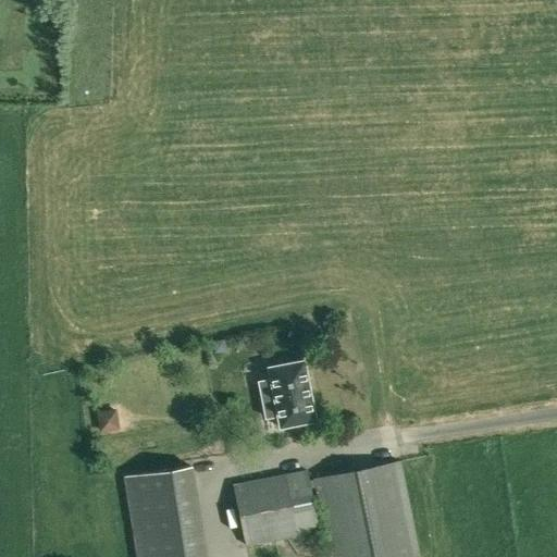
[(223,341),(212,343),(214,355),(225,353),(223,341)]
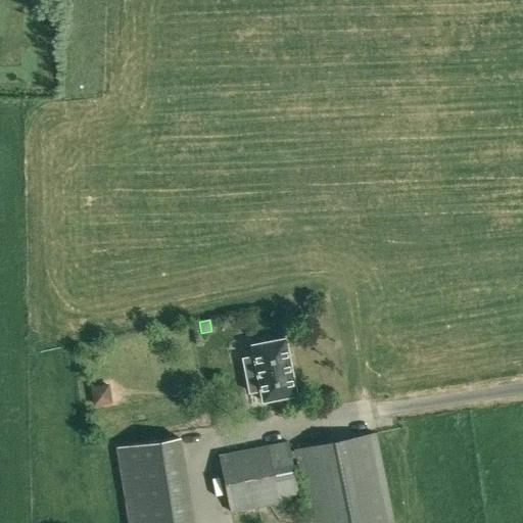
[(234,351),(248,349),(246,336),(233,338),(234,351)]
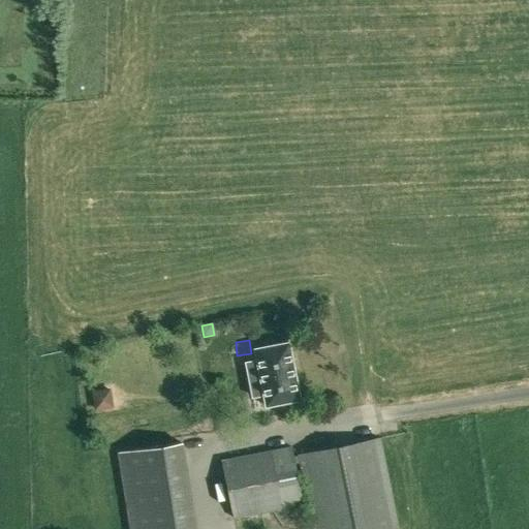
[(262,395),(266,406),(300,400),(287,342),(254,349),(256,361),(245,363),(252,397),(262,395)]
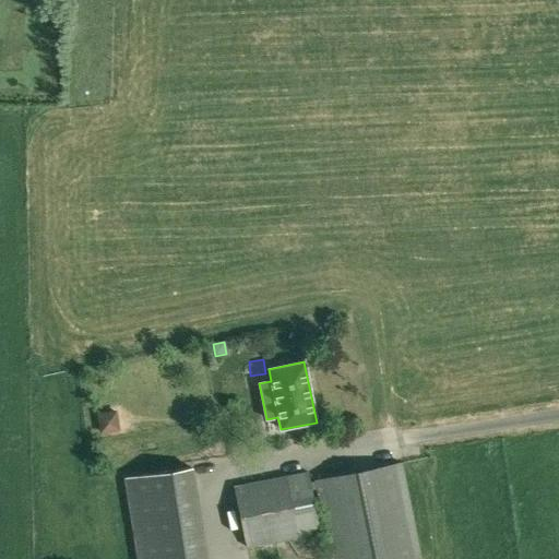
[(117,411),(96,414),(99,433),(120,430),(117,411)]
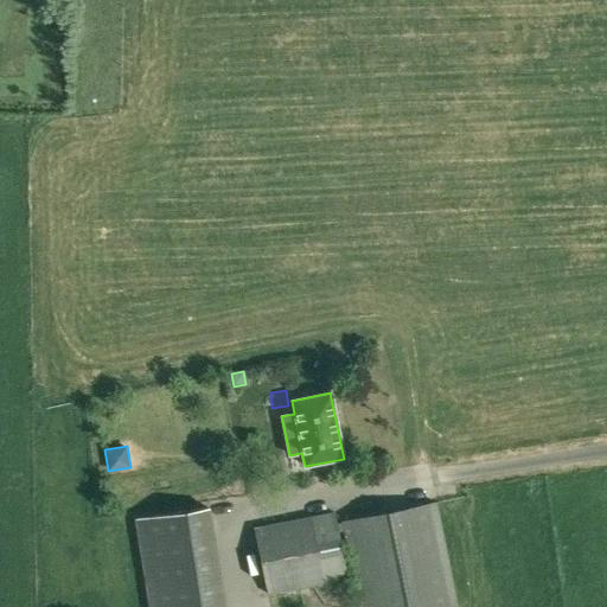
[(340,521),(358,606),(458,606),(436,502),(340,521)]
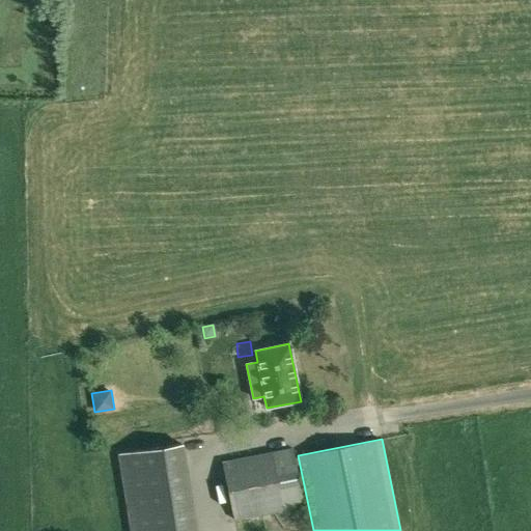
[(119,454),(131,530),(196,530),(183,445),(119,454)]
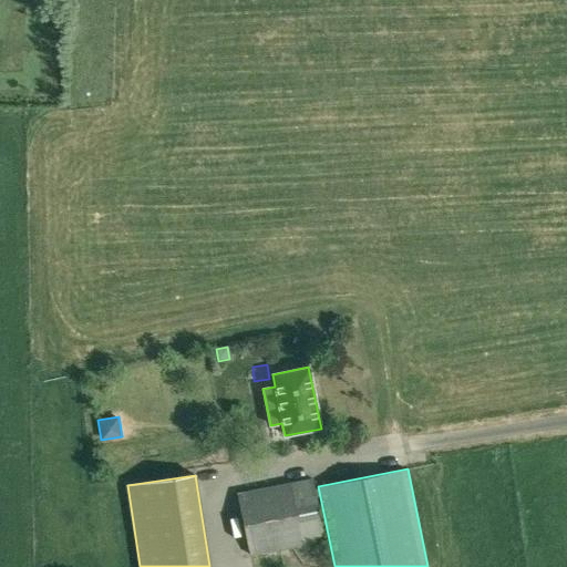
[(312,478),(238,493),(249,556),(326,540),(312,478)]
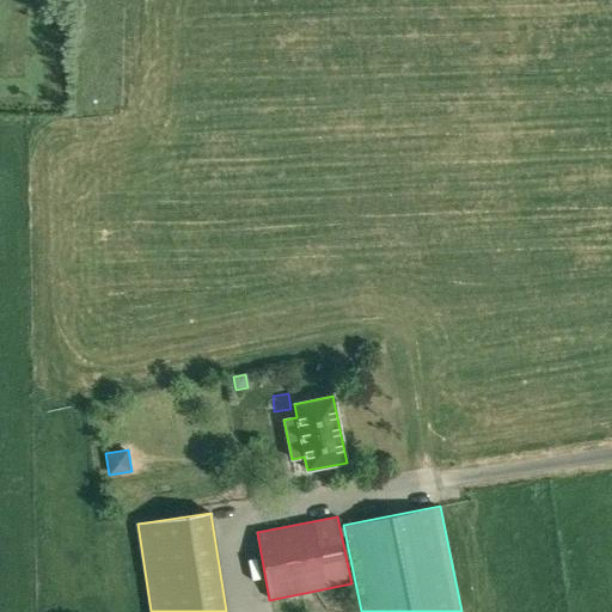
All buildings are outlined.
